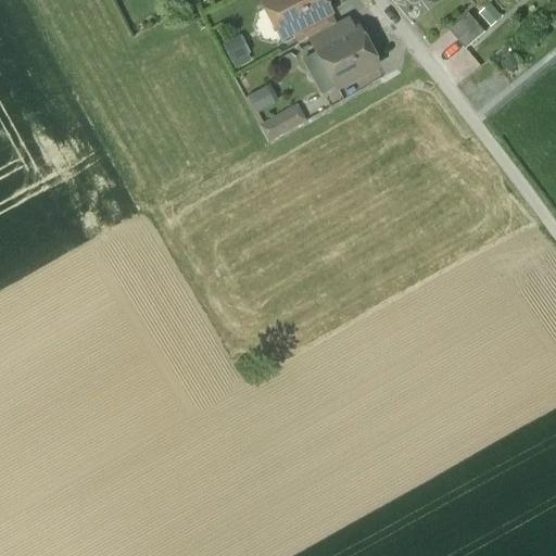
[(262,0),(261,4),(265,11),(272,13),(282,35),(279,37),(279,39),(292,33),(326,13),(328,12),(323,1),(317,0),(262,0)]
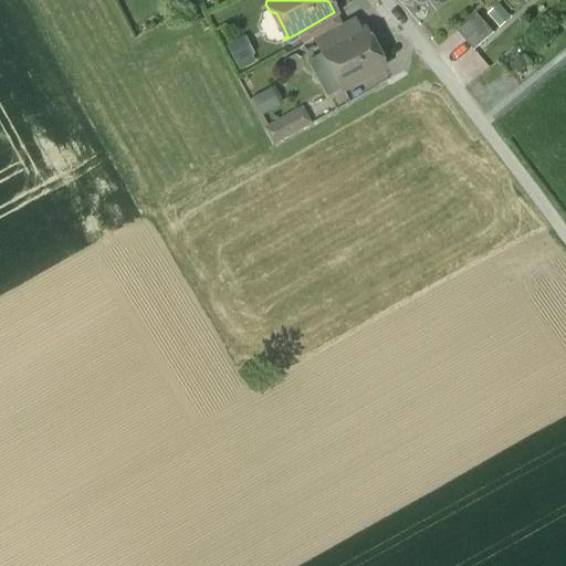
[(332,13),(297,33),(304,44),(314,39),(338,25),(332,13)]
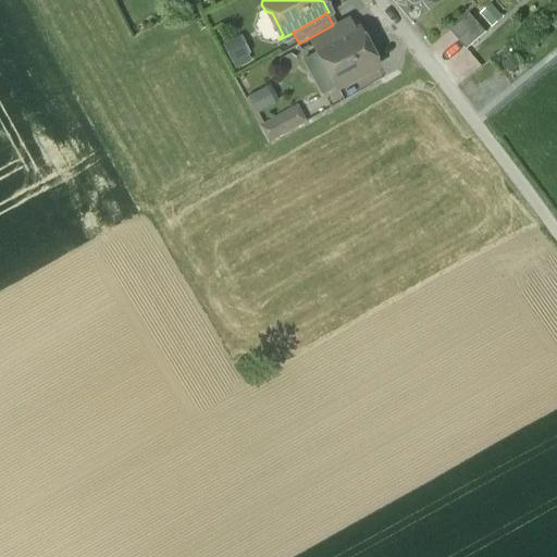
[(470,15),(450,33),(467,51),(486,34),(470,15)]
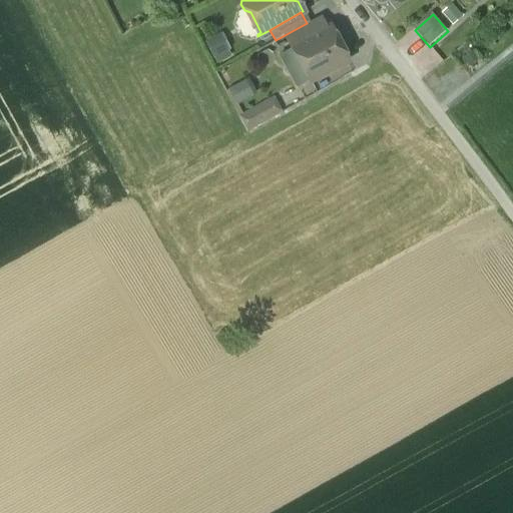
[(307,23),(285,35),(292,47),(325,29),(319,17),(307,23)]
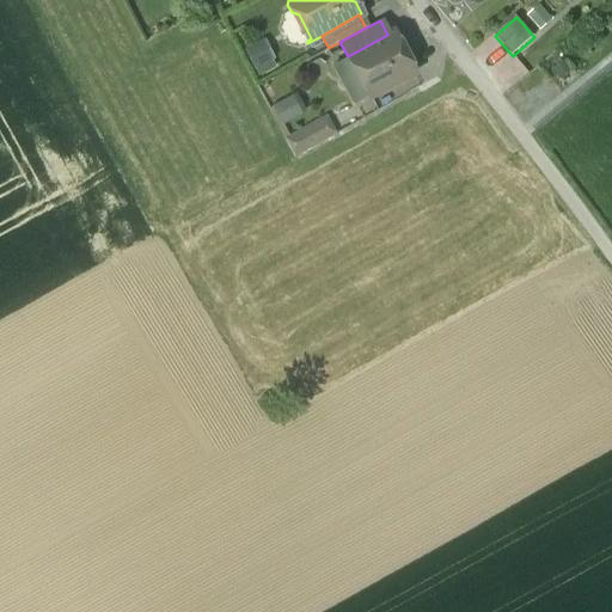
[(387,35),(348,56),(369,97),(412,73),(392,34),(387,35)]
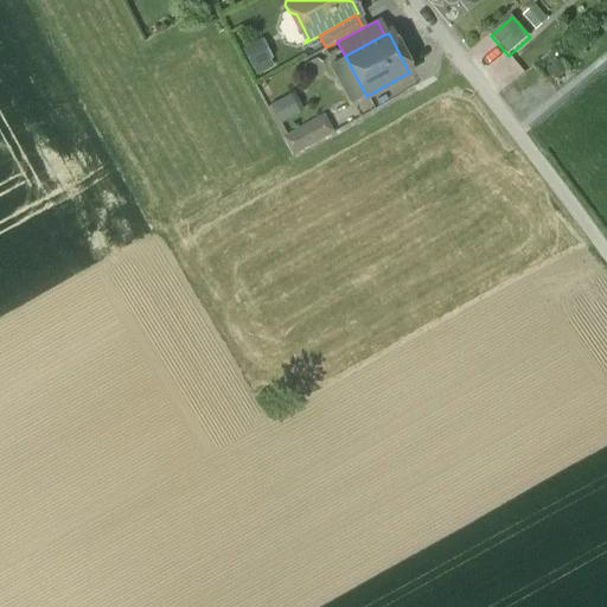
[(260,40),(242,50),(256,75),(273,66),(260,40)]
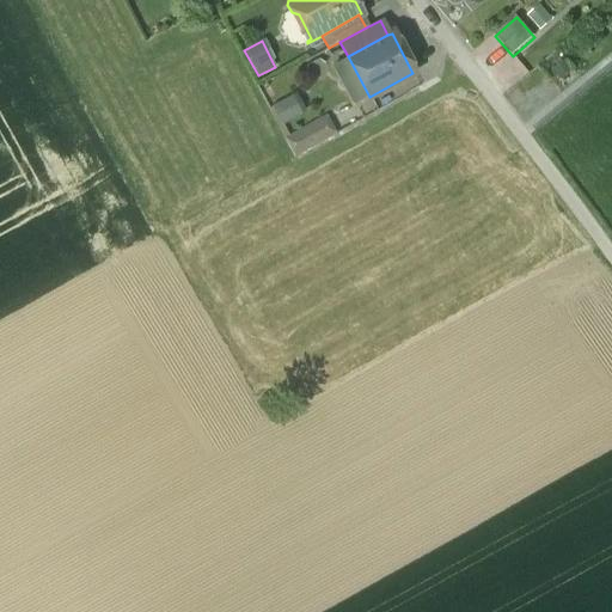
[(353,105),(369,97),(348,56),(331,65),(353,105)]
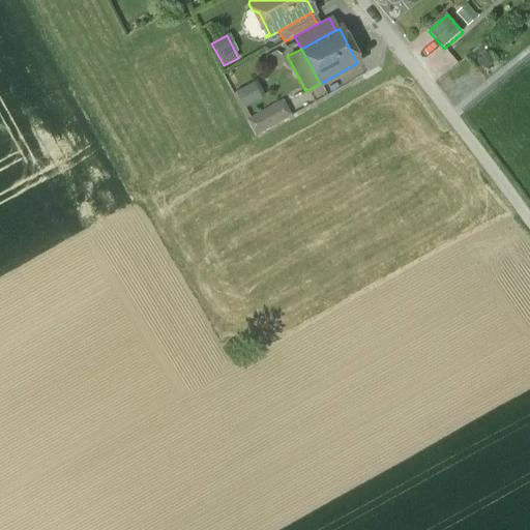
[(264,98),(256,82),(236,92),(243,108),(264,98)]
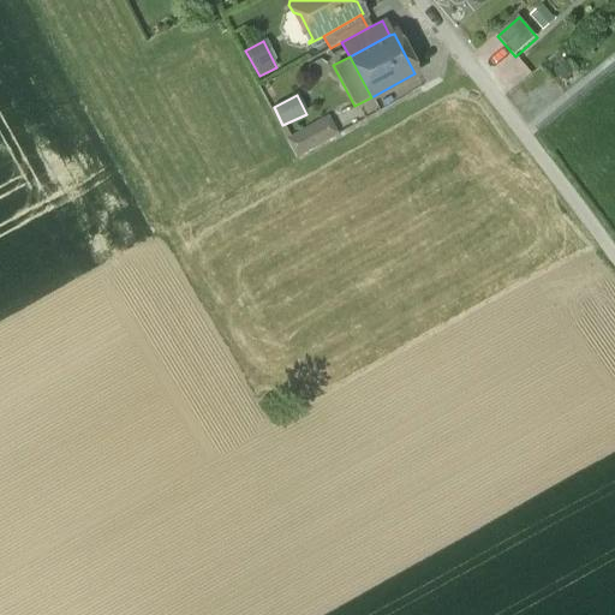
[(336,136),(327,117),(306,127),(317,147),(336,136)]
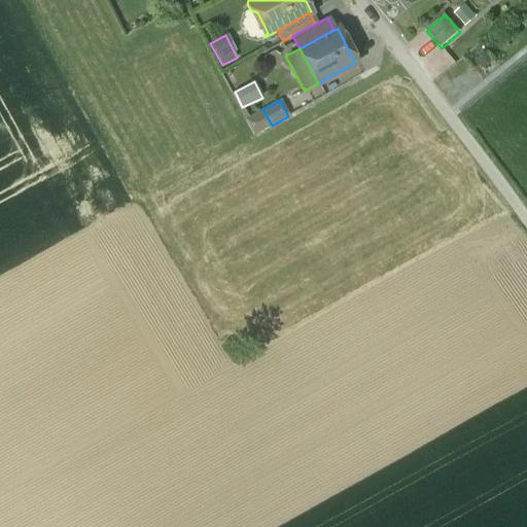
[(262,109),(244,119),(253,136),(272,126),(262,109)]
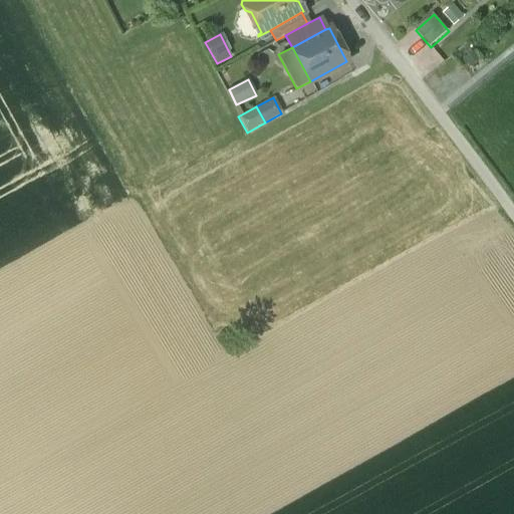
All buildings are outlined.
